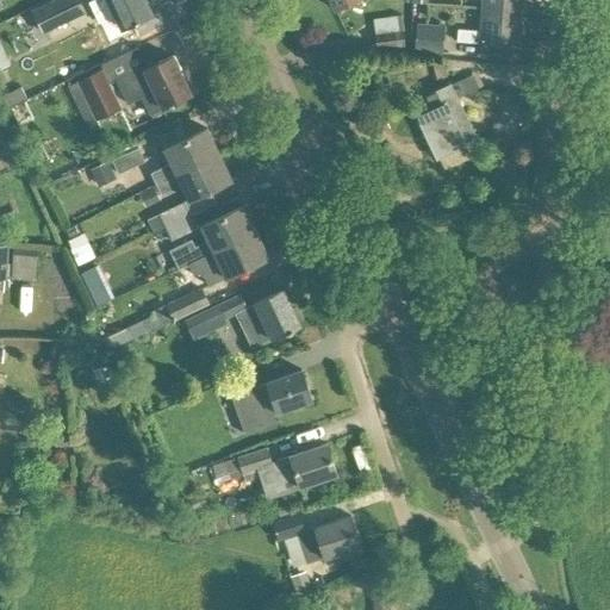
[(54,0),(30,12),(42,35),(86,13),(79,0),(54,0)]
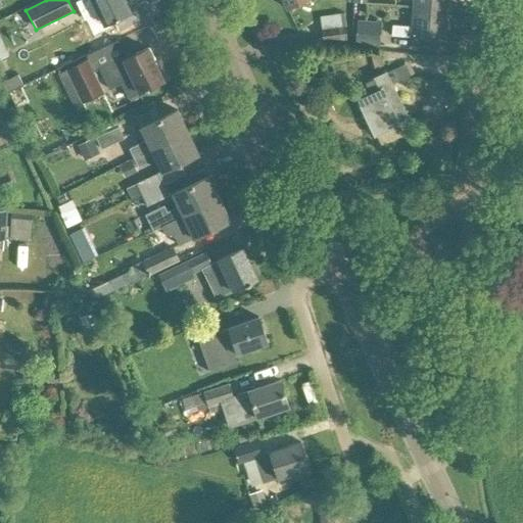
[(131,12),(125,0),(81,0),(78,2),(85,18),(98,12),(104,25),(131,12)]
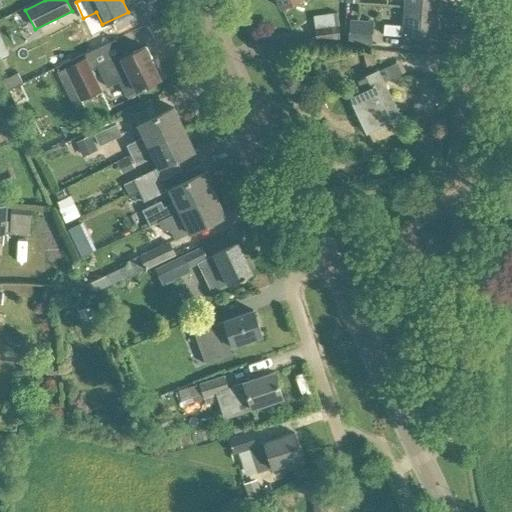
[(345,0),(345,3),(359,4),(358,0),(404,0),(404,5),(438,8),(438,0),(345,0)]
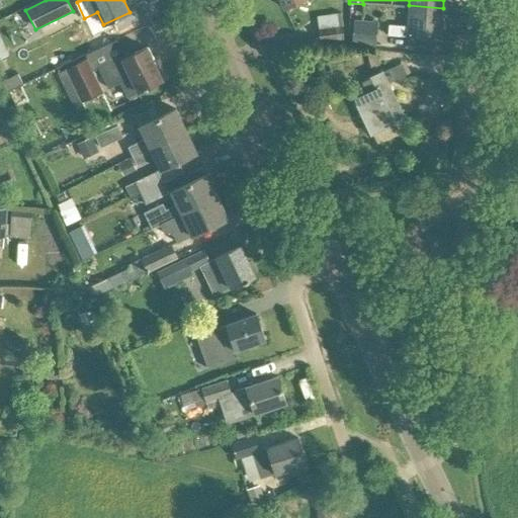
[(443,8),(409,5),(407,25),(389,24),(387,34),(407,36),(407,34),(441,37),(443,8)]
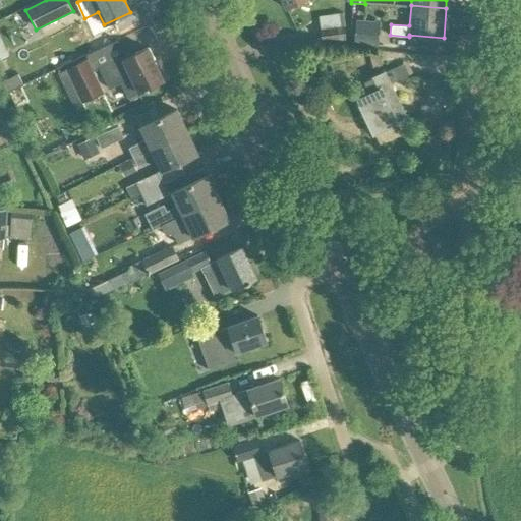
[(356,20),(354,47),(378,49),(380,22),(356,20)]
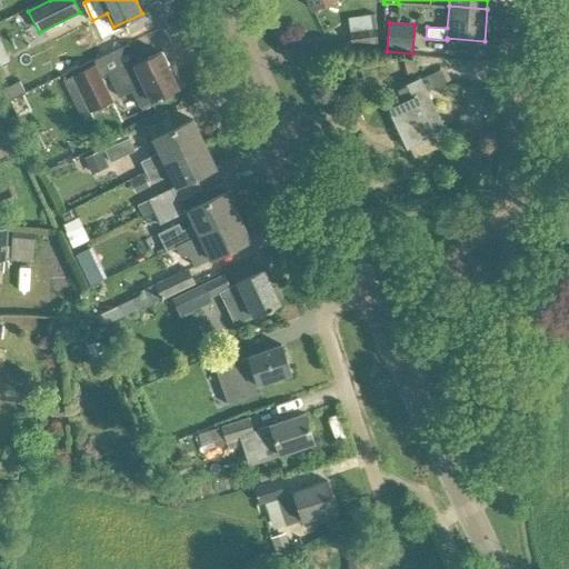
[(349,31),(351,46),(378,42),(376,28),(349,31)]
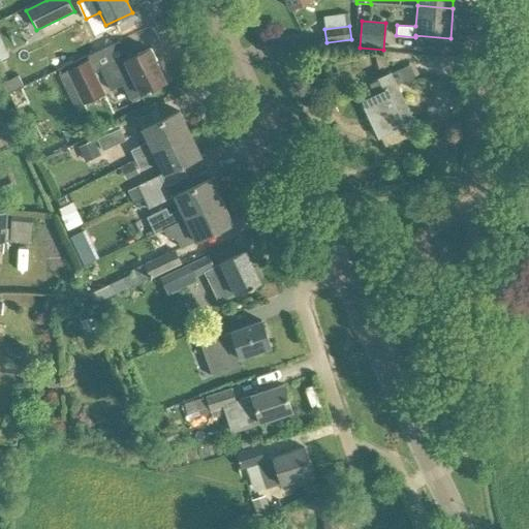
[(0,35),(0,60),(8,57),(0,35)]
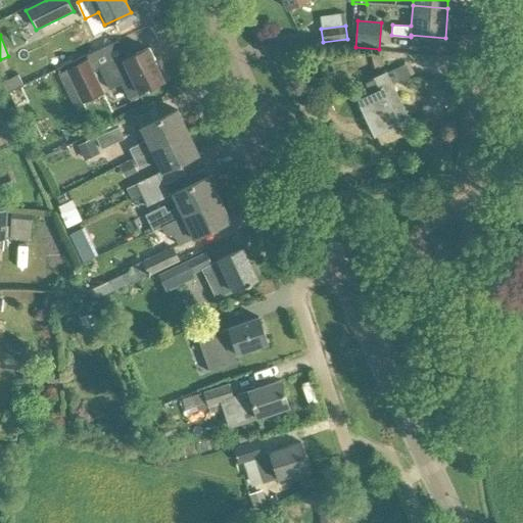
[(100,67),(114,61),(107,46),(86,56),(88,59),(65,69),(82,104),(104,93),(93,70),(100,67)]
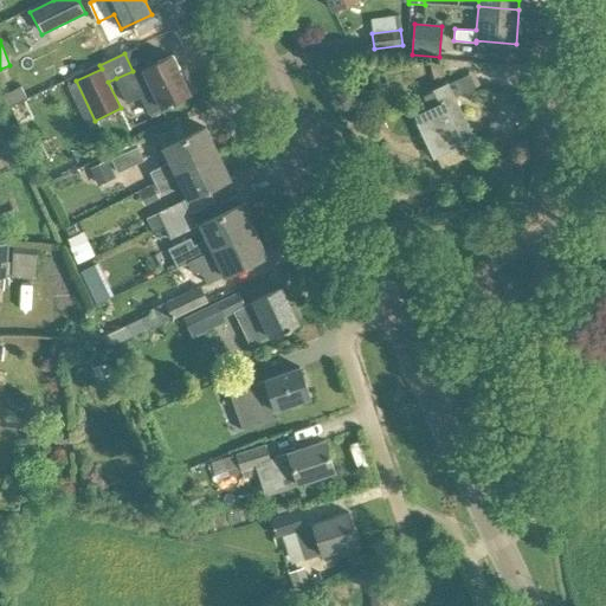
[(153,60),(133,71),(116,78),(127,101),(140,95),(148,114),(189,94),(171,55),(154,63),(153,60)]
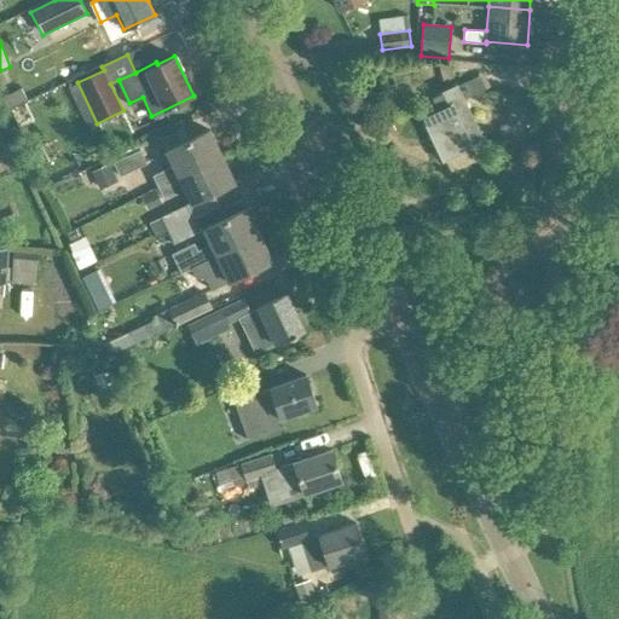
[(443,79),(453,76),(449,61),(438,63),(443,79)]
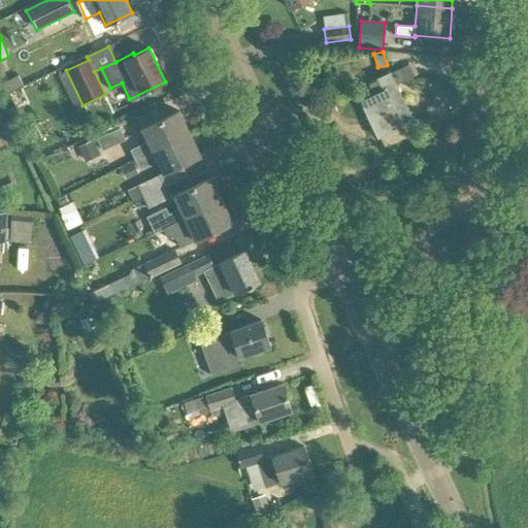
[(361,100),(378,136),(402,125),(401,123),(410,118),(390,73),(378,78),(384,89),(361,100)]
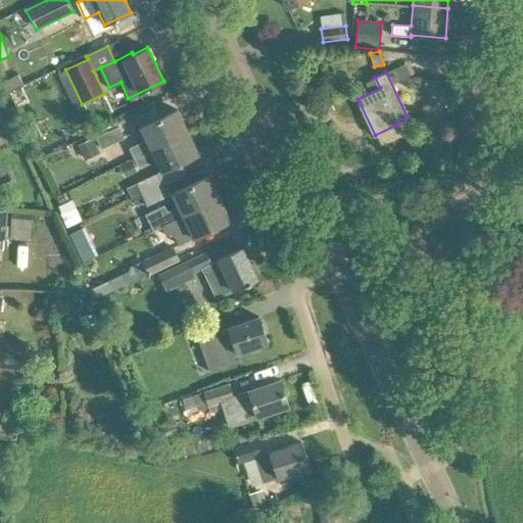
[(439,100),(422,107),(427,120),(444,113),(439,100)]
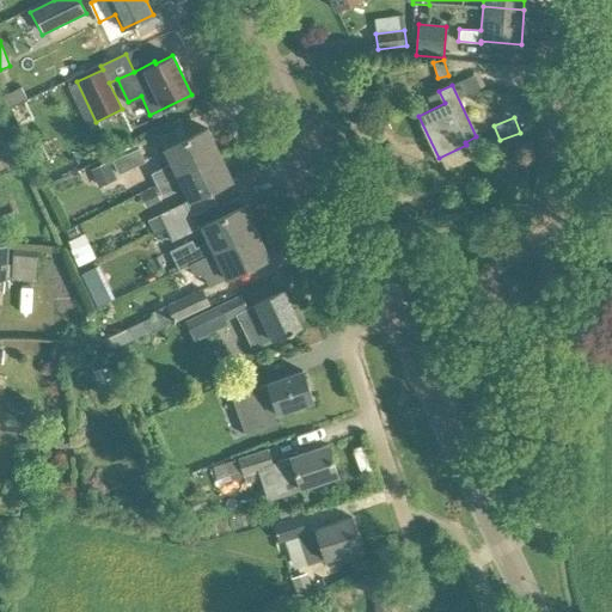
[(157,184),(219,154),(207,128),(165,148),(172,164),(151,173),(157,184)]
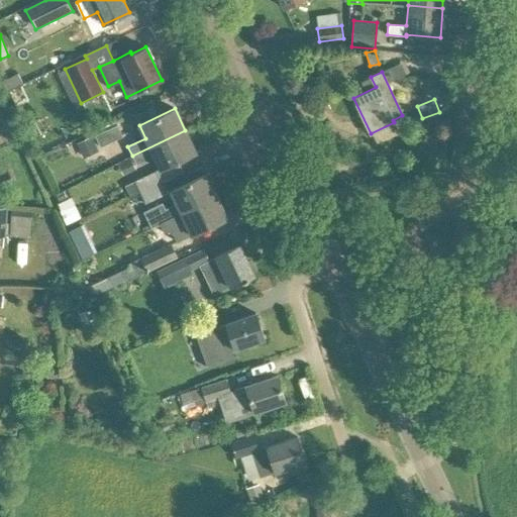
[(95,136),(100,148),(122,137),(117,126),(95,136)]
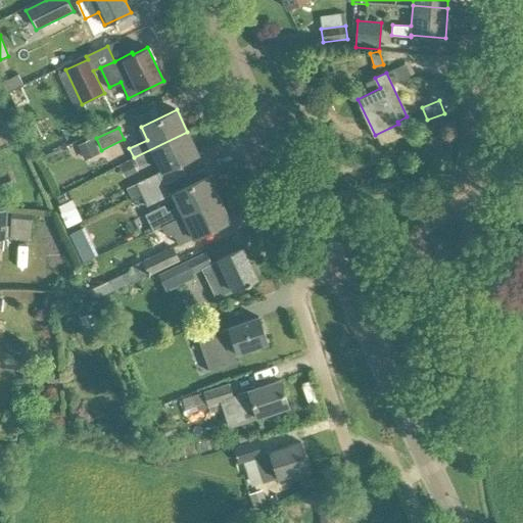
[(187,132),(134,157),(138,167),(155,158),(161,172),(198,154),(187,132)]
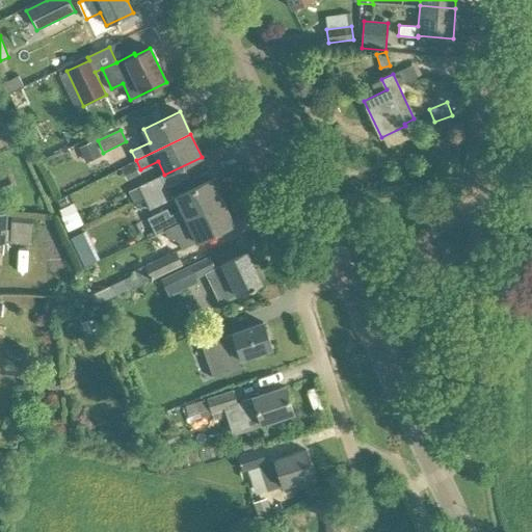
[(95,140),(78,148),(85,163),(102,156),(95,140)]
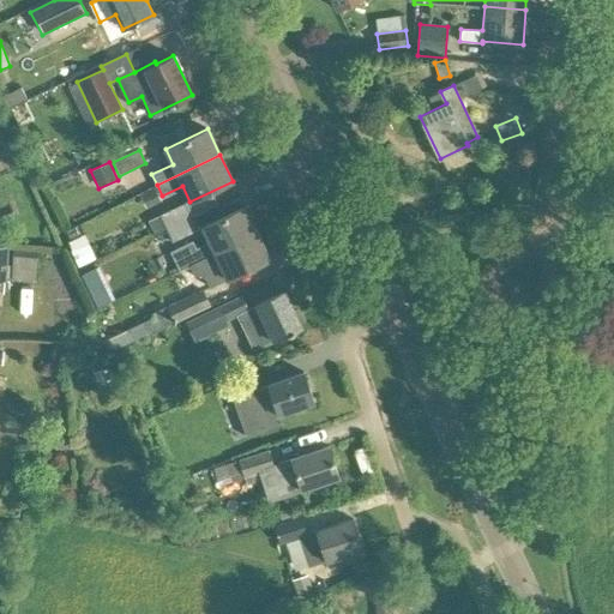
[(146,209),(162,200),(155,187),(139,194),(146,209)]
